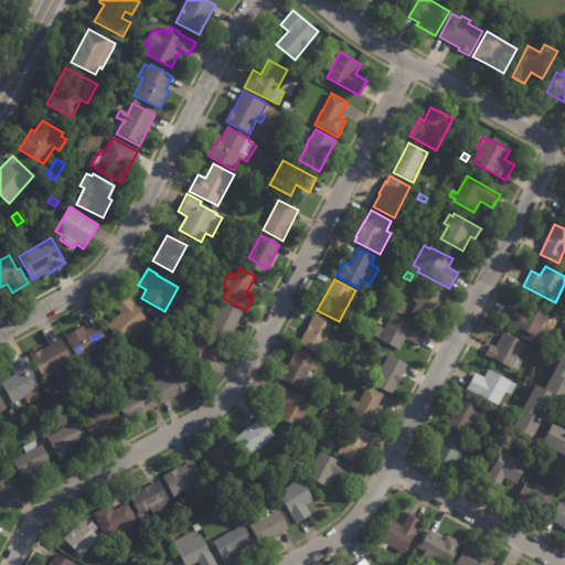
[(446,296),(432,326),(412,316),(418,304),(413,301),(417,291),(423,294),(427,286),(446,296)]
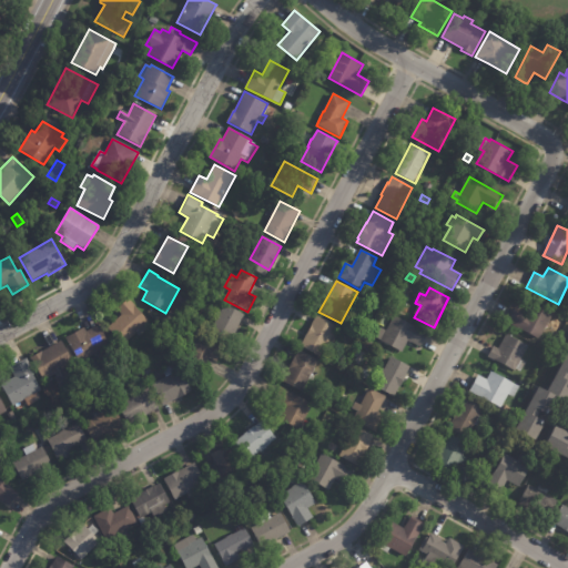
[(148,323),(122,346),(107,328),(122,315),(117,310),(129,300),(149,323),(148,323)]
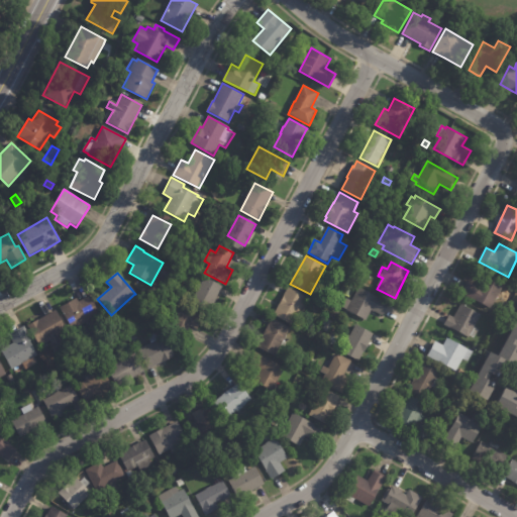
[(463,295),(470,282),(480,288),(485,277),(509,289),(498,312),(463,295)]
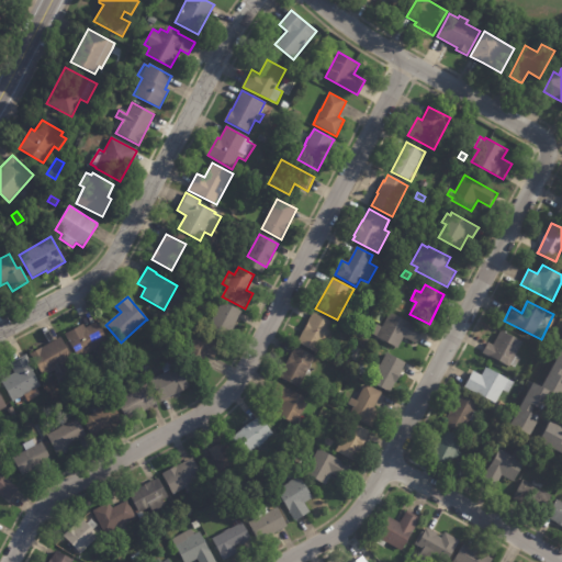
[(242,314),(226,341),(206,330),(223,302),(242,313),(242,314)]
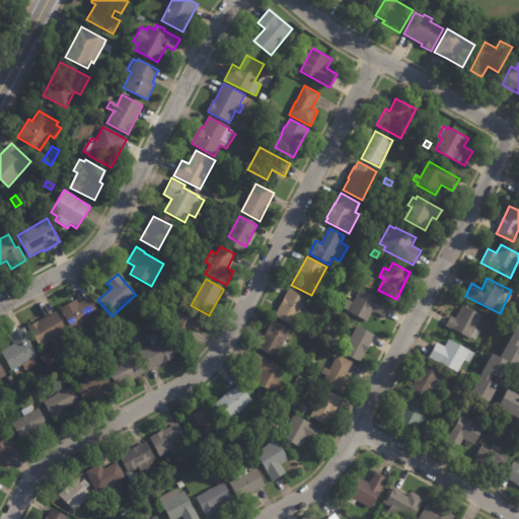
[(290,289),(308,299),(304,306),(310,310),(307,315),(301,312),(294,327),(275,317),(290,289)]
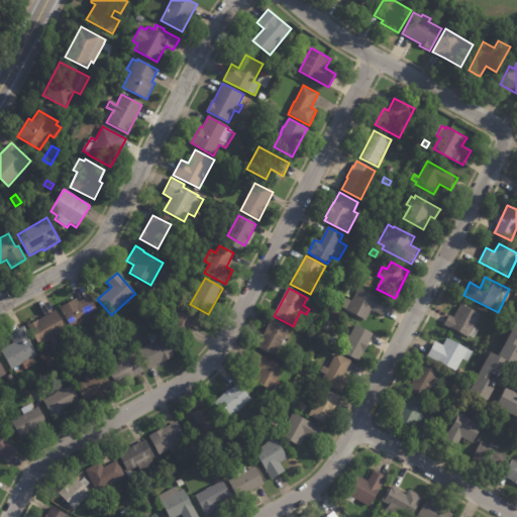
[(389,305),(384,317),(372,311),(367,321),(346,311),(347,310),(342,307),(346,298),(352,301),(359,288),(390,304),(389,305)]
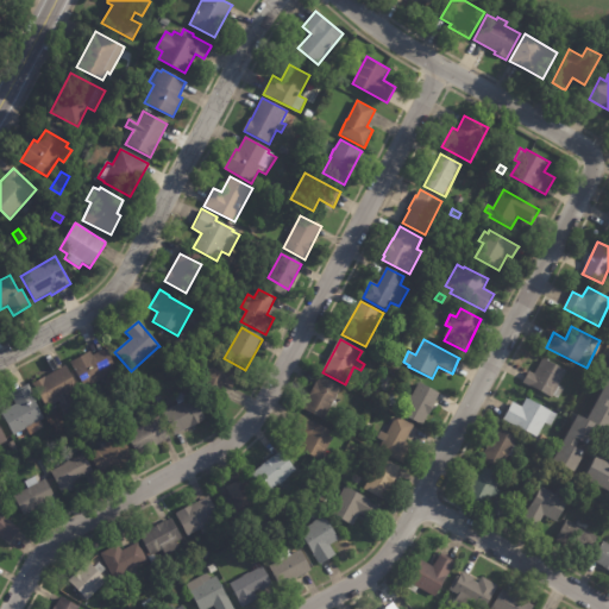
[(118,372),(100,382),(110,397),(94,407),(70,363),(90,352),(93,357),(107,349),(119,371),(118,372)]
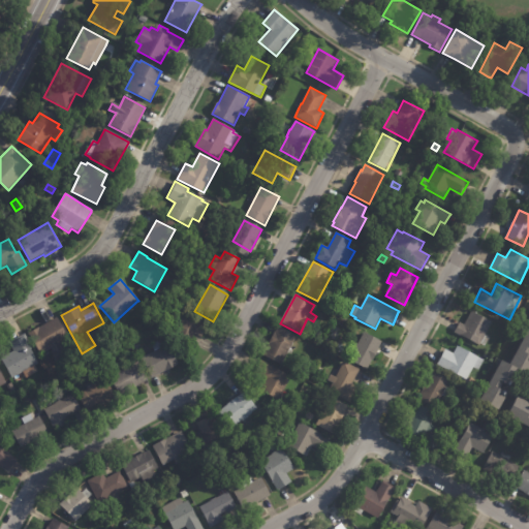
[(203,337),(201,338),(195,335),(190,344),(175,336),(180,327),(172,322),(179,309),(209,325),(203,337)]
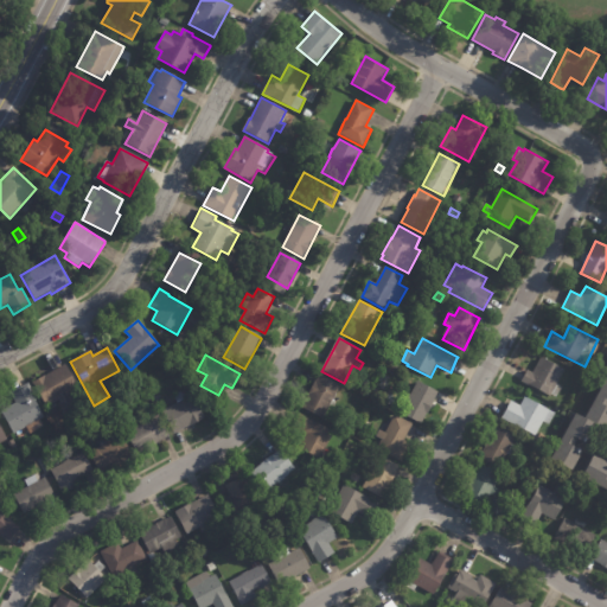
[(523,381),(528,371),(534,375),(542,359),(563,371),(556,385),(561,388),(555,400),(550,397),(550,398),(521,383),(523,381)]
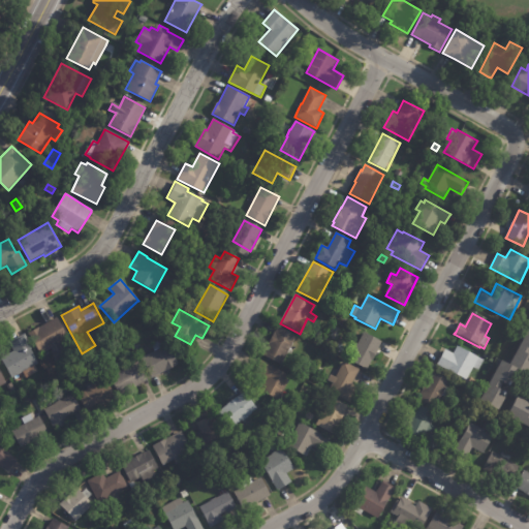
[(52,352),(53,351),(52,348),(40,354),(28,334),(39,328),(40,329),(57,318),(68,339),(59,344),(61,347),(67,343),(73,352),(58,362),(52,352)]
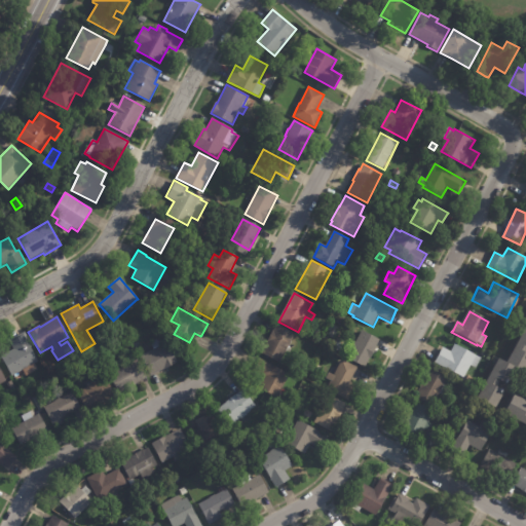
[(525,351),(525,353),(525,372),(508,363),(525,327),(525,325),(524,324),(525,320),(525,351)]
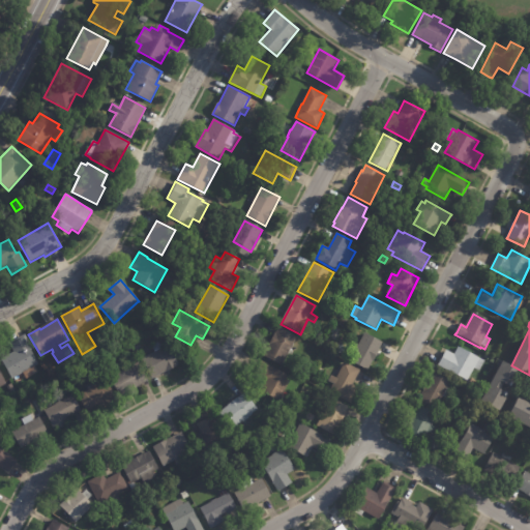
[(269,345),(278,327),(298,337),(283,366),(264,357),(269,345)]
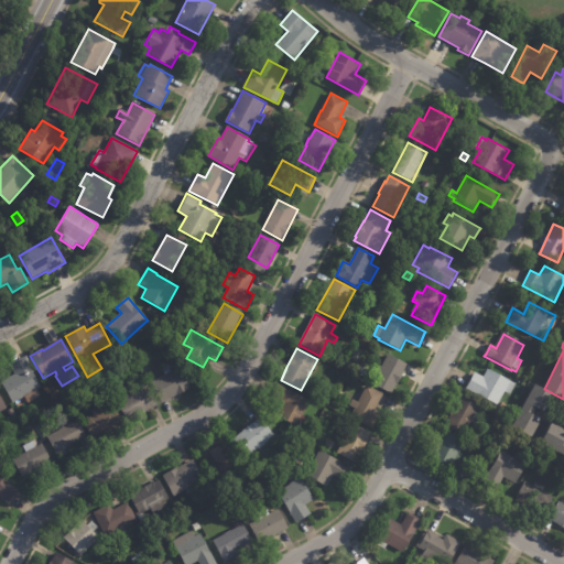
[(407,365),(403,372),(404,373),(398,387),(397,386),(392,394),(373,384),(389,355),(408,365),(407,365)]
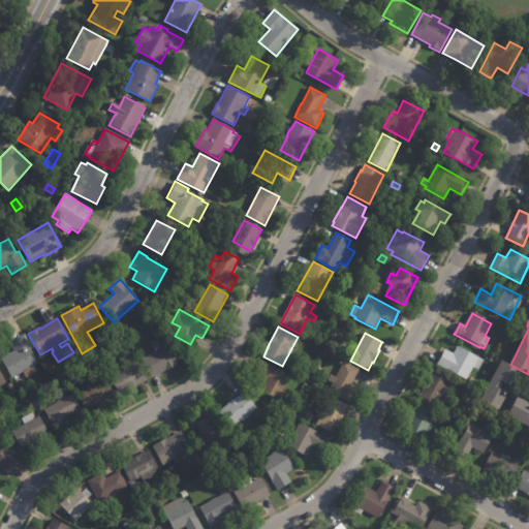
[(9,345),(24,338),(38,364),(34,366),(37,372),(23,380),(20,374),(12,378),(1,359),(13,351),(9,345)]
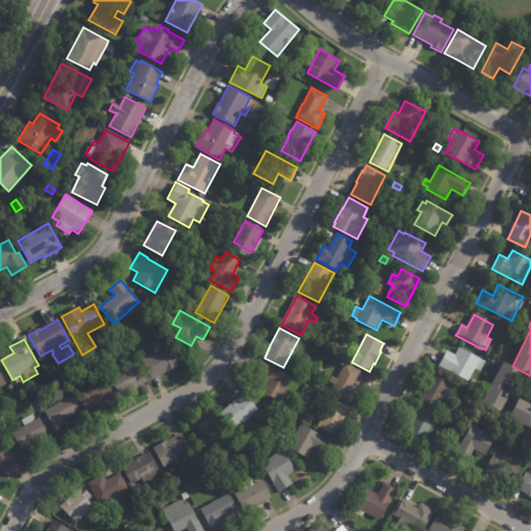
[(173,369),(152,381),(142,360),(156,353),(152,346),(166,339),(179,365),(173,369)]
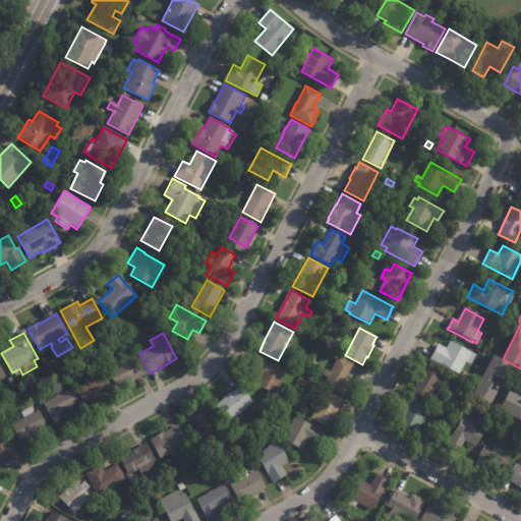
[(432,358),(440,345),(448,349),(452,342),(476,355),(473,360),(470,358),(461,375),(431,359),(432,358)]
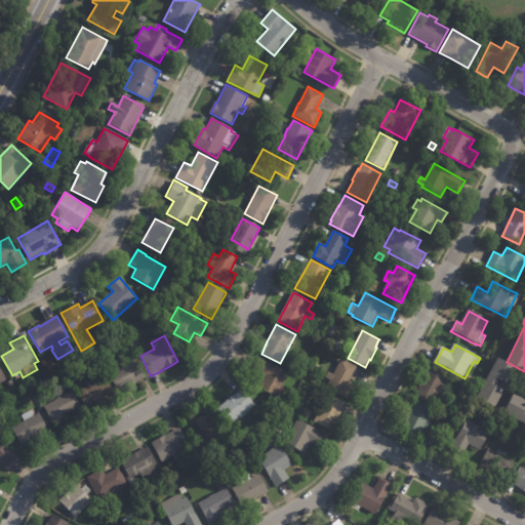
[(136,359),(147,378),(119,394),(109,375),(123,367),(120,362),(126,359),(129,364),(136,359)]
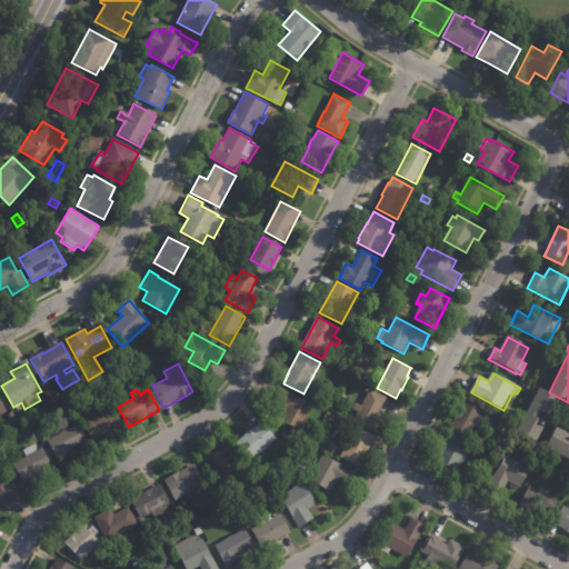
[(276,400),(281,389),(313,406),(300,431),(280,420),(286,409),(275,402),(276,400)]
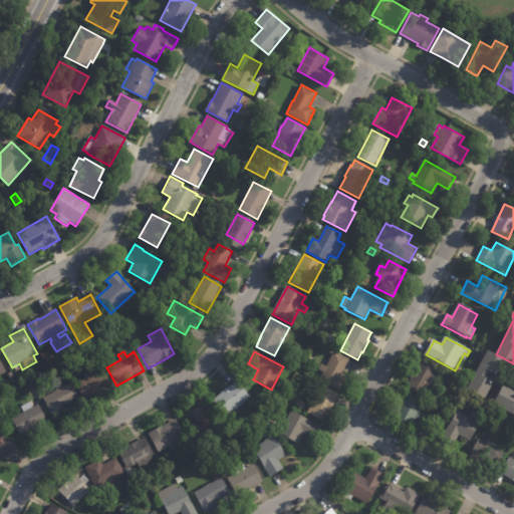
[(349,361),(342,373),(348,376),(340,392),(319,380),(323,372),(319,370),(322,365),(326,367),(334,351),(349,360),(349,361)]
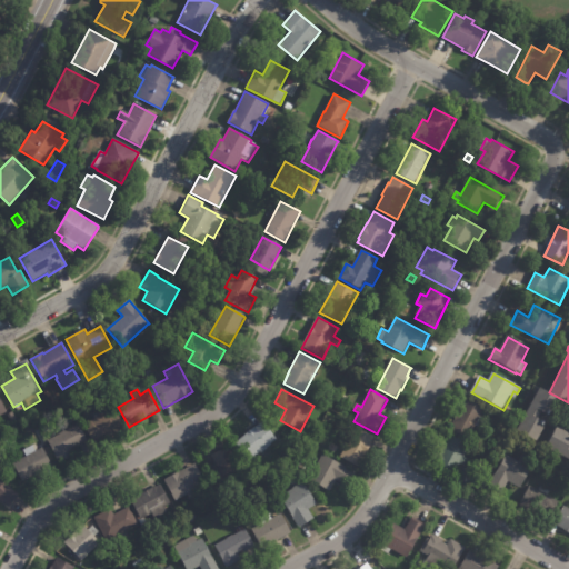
[(540,389),(560,400),(550,417),(546,415),(542,421),(547,423),(537,442),(517,431),(540,389)]
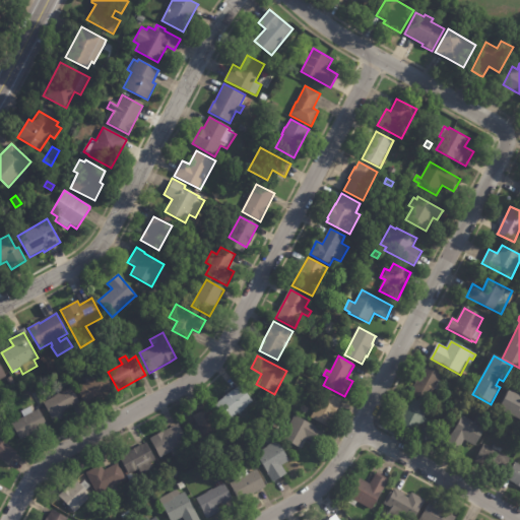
[(412,393),(428,366),(444,375),(440,382),(445,384),(441,393),(435,390),(429,402),(412,393)]
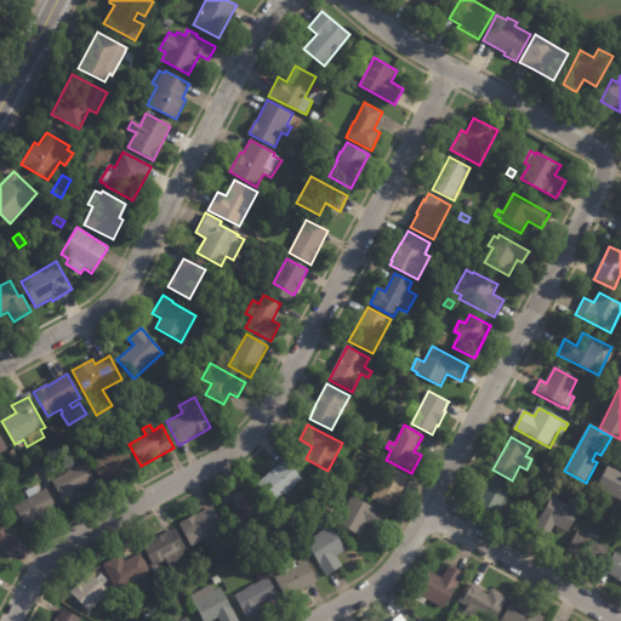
[(134,469),(103,485),(92,463),(103,457),(101,453),(108,449),(110,453),(124,445),(136,468),(134,469)]
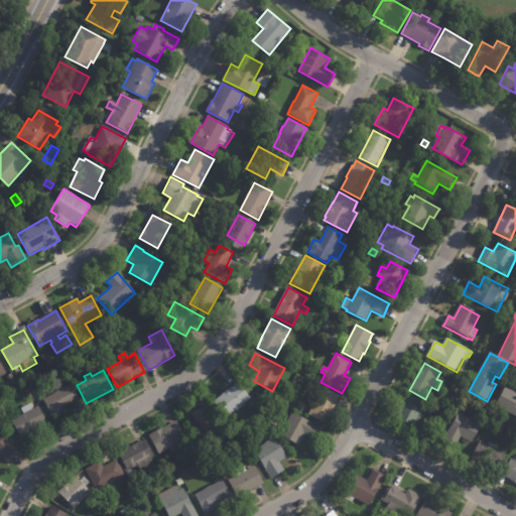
[(6,377),(10,374),(14,381),(10,383),(6,377)]
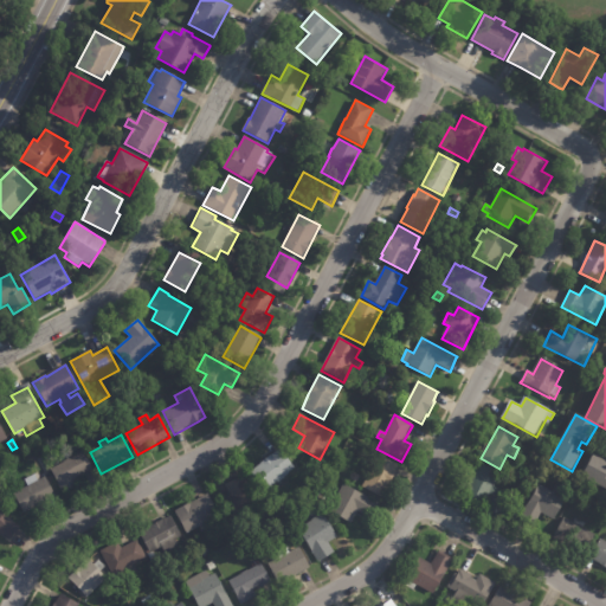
[(251,474),(281,450),(296,470),(266,492),(251,474)]
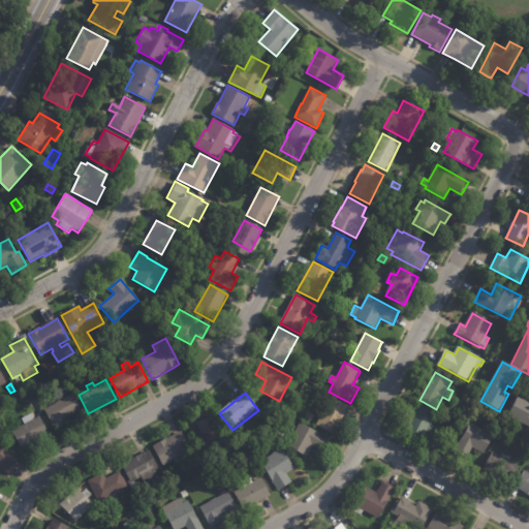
[(79,411),(52,425),(44,410),(71,396),(80,410),(79,411)]
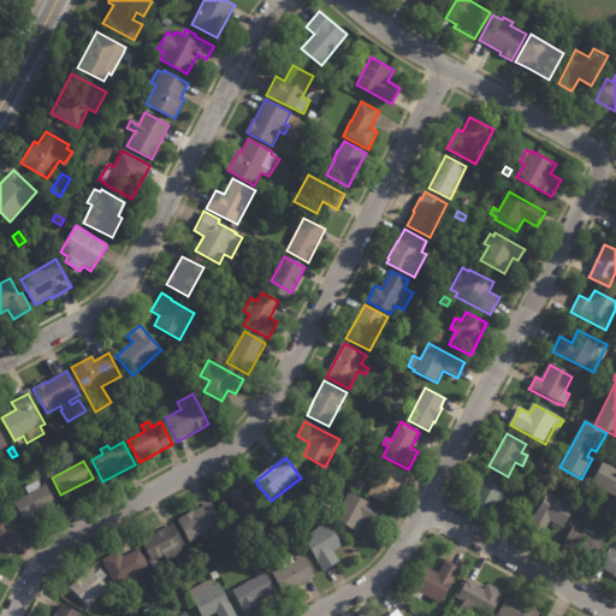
[(604,463),(615,469),(615,496),(591,484),(602,462),(604,463)]
